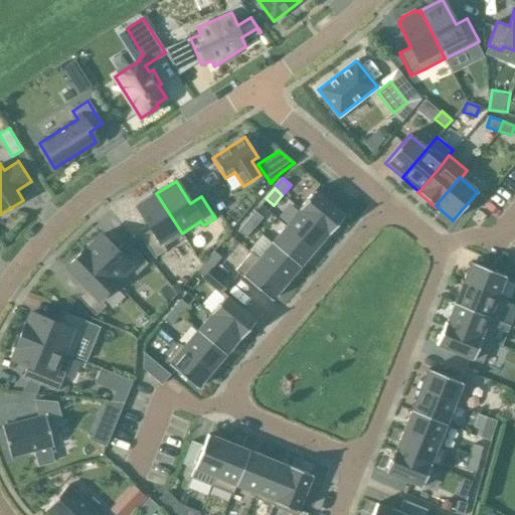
[(327,234),(328,235),(344,216),(314,191),(298,209),(299,210),(300,209),(328,233),(327,234)]
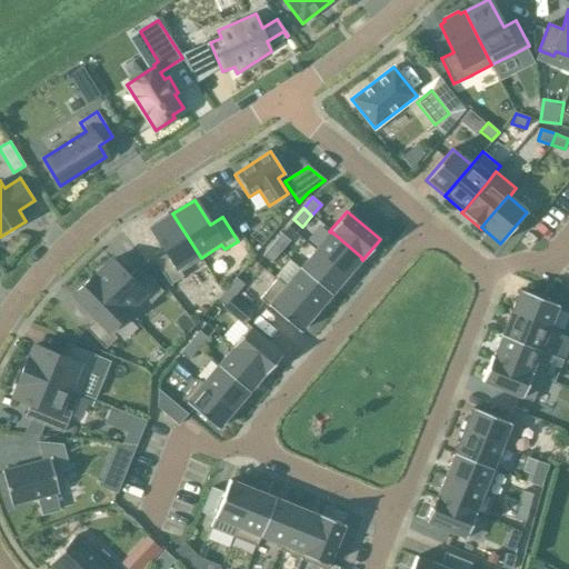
[(201,258),(172,213),(169,217),(167,213),(152,222),(155,226),(150,228),(167,253),(155,261),(170,285),(183,277),(180,271),(201,258)]
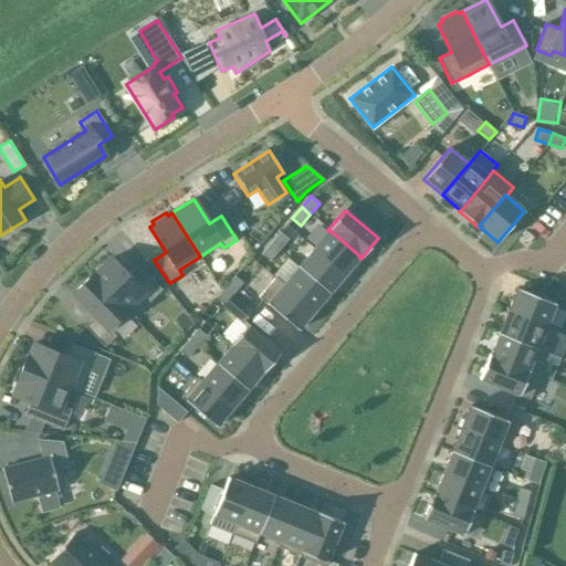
[(314,249),(345,275),(359,258),(360,257),(329,230),(328,231),(327,232),(314,249)]
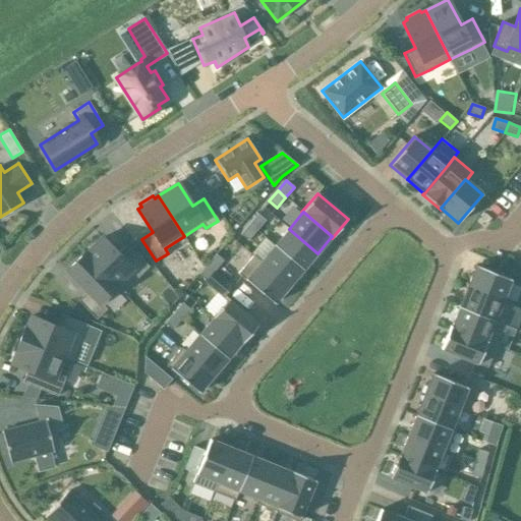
[(249,224),(257,231),(266,221),(258,214),(249,224)]
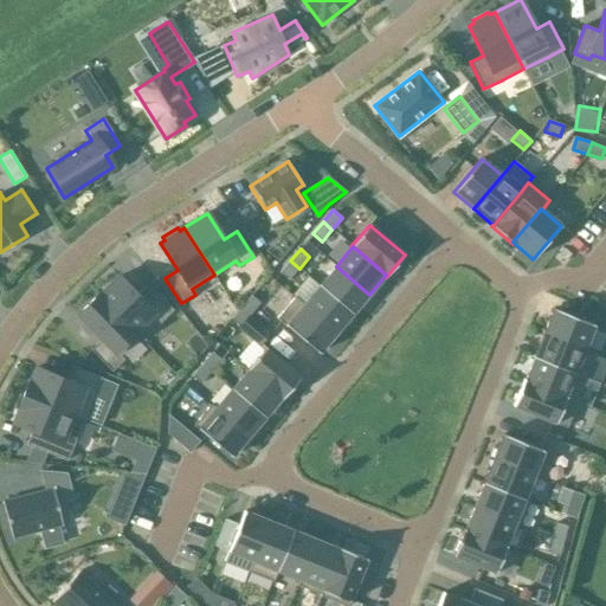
[(300,269),(290,260),(281,272),(289,281),(300,269)]
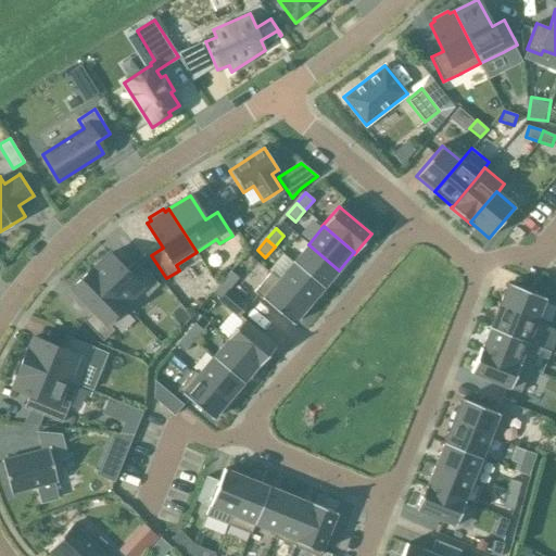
[(339,270),(308,244),(293,262),(324,288),(339,270)]
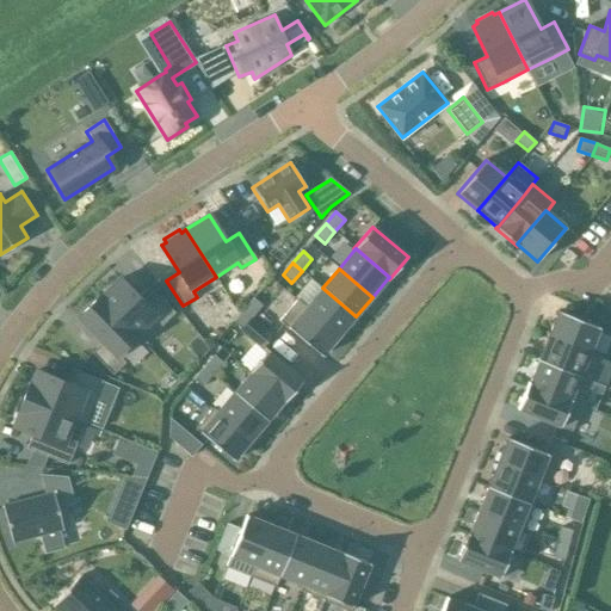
[(100,297),(99,298),(135,334),(140,339),(143,343),(162,325),(174,313),(153,290),(142,301),(119,278),(100,297)]
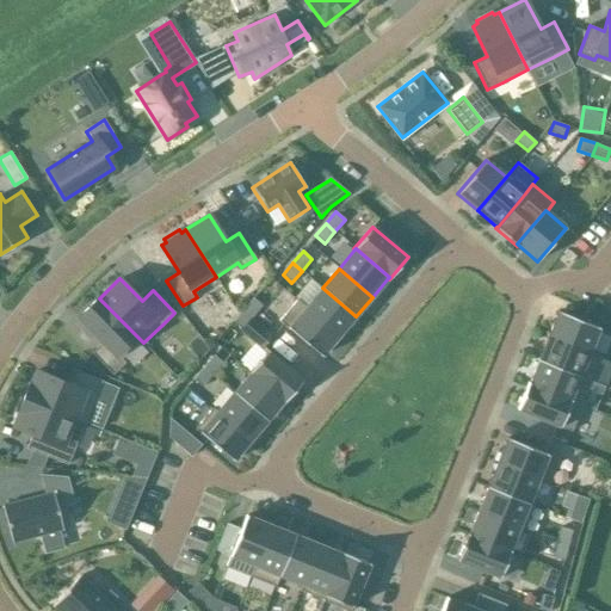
[(306,308),(339,337),(356,316),(322,288),(306,307),(306,308)]
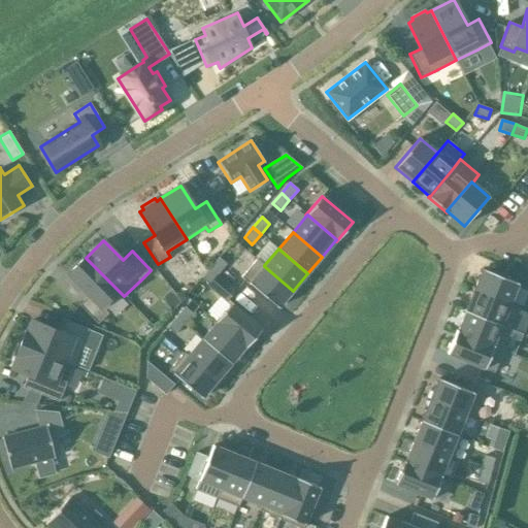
[(86,258),(87,257),(86,257),(67,273),(89,295),(79,304),(97,324),(108,314),(104,309),(121,293),(117,289),(86,258)]
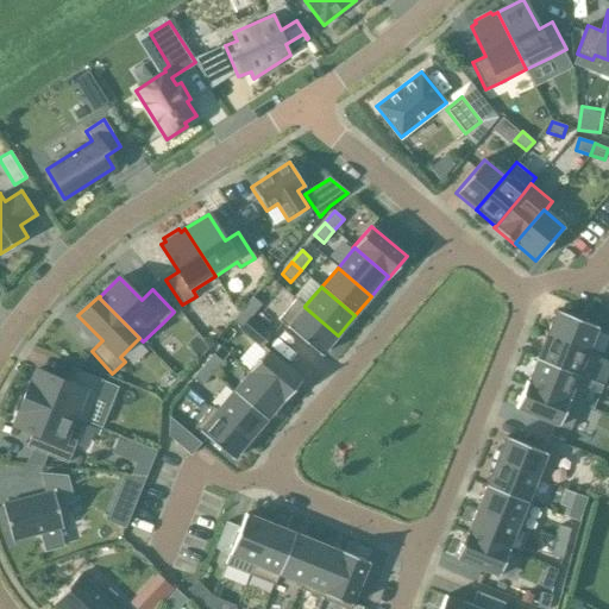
[(252,297),(243,309),(251,316),(262,305),(252,297)]
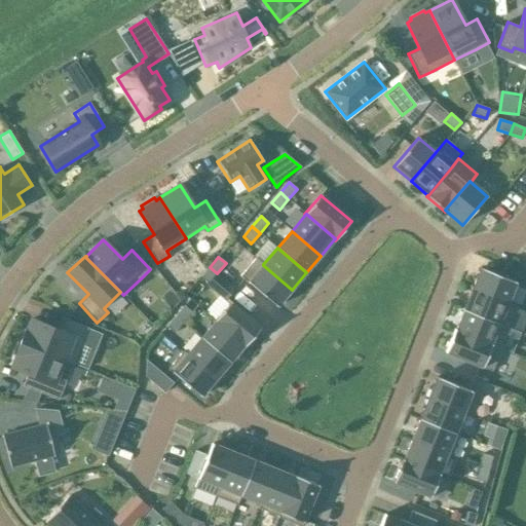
[(240,276),(276,307),(292,290),(263,265),(263,264),(256,258),(240,276)]
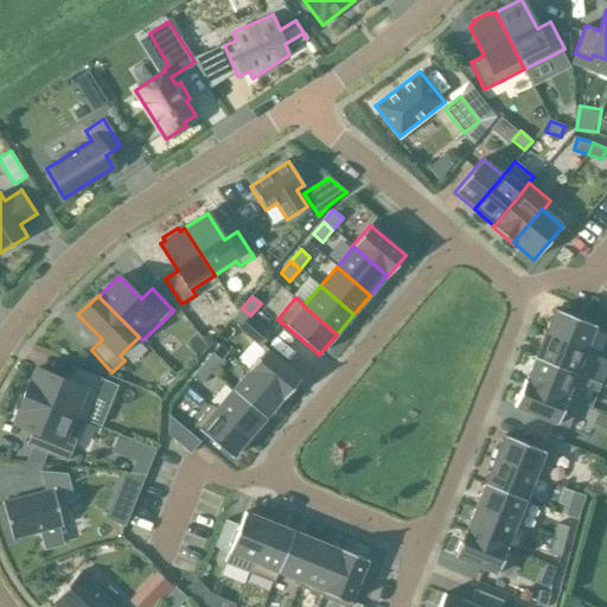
[(231,320),(241,327),(250,315),(242,308),(231,320)]
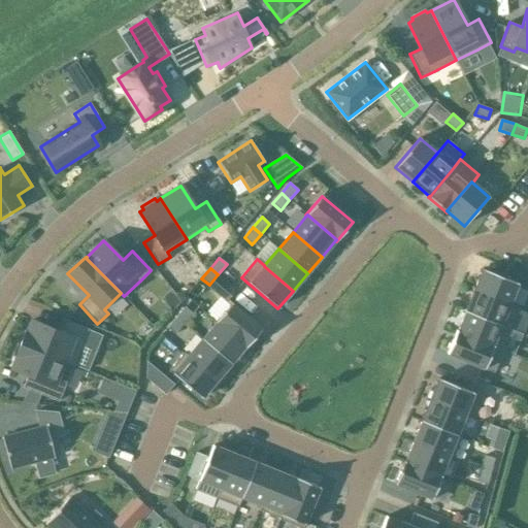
[(474,291),(509,304),(518,284),(483,269),(474,291)]
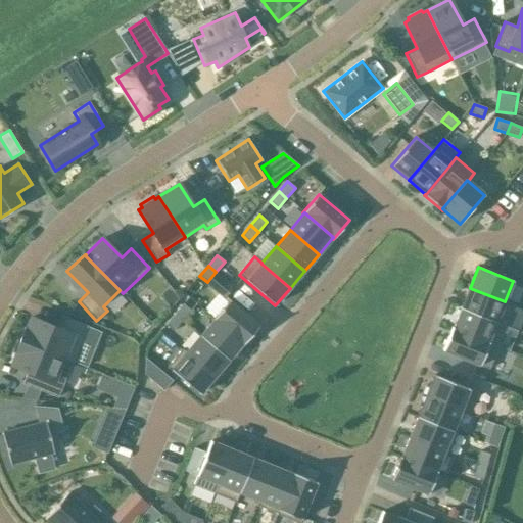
[(224,297),(233,286),(216,272),(207,282),(206,283),(224,297)]
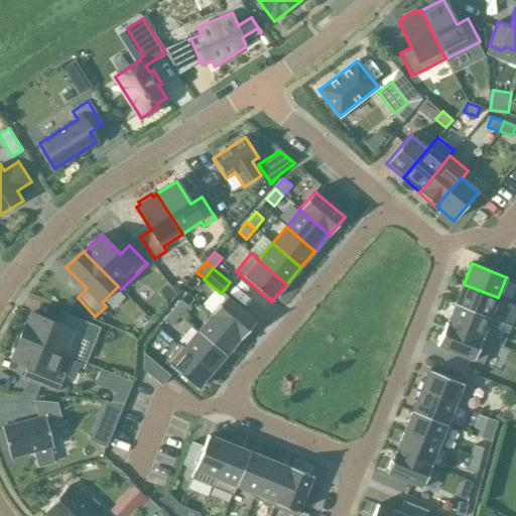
[(456,304),(499,321),(507,300),(498,297),(464,284),(456,304)]
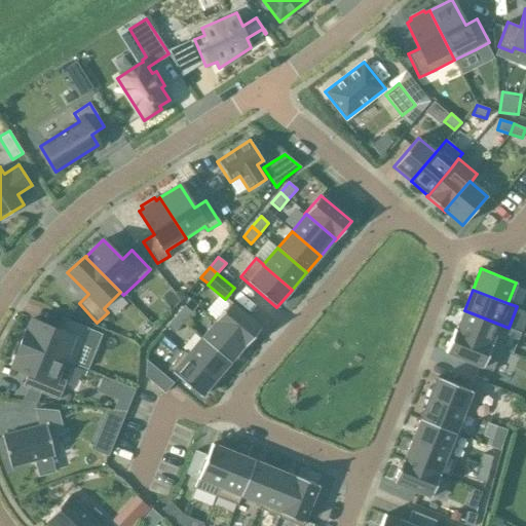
[(243,346),(245,346),(261,328),(230,301),(214,321),(215,322),(216,321),(245,345),(243,346)]
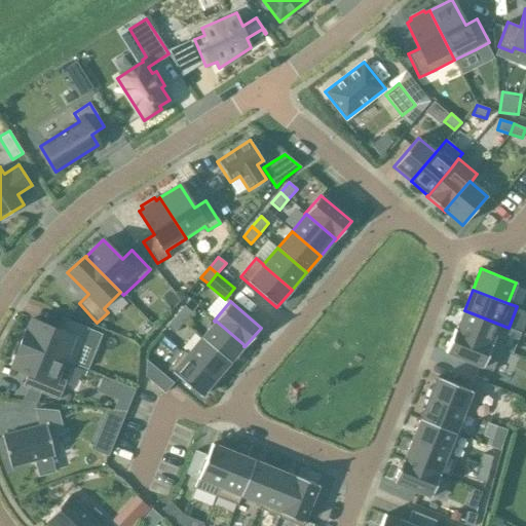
[(184,306),(176,315),(184,323),(192,312),(184,306)]
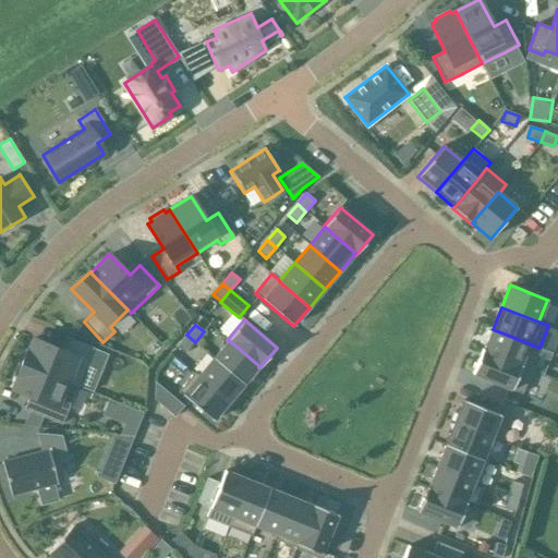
[(483,351),(530,370),(531,368),(540,348),(493,329),(484,350),(483,351)]
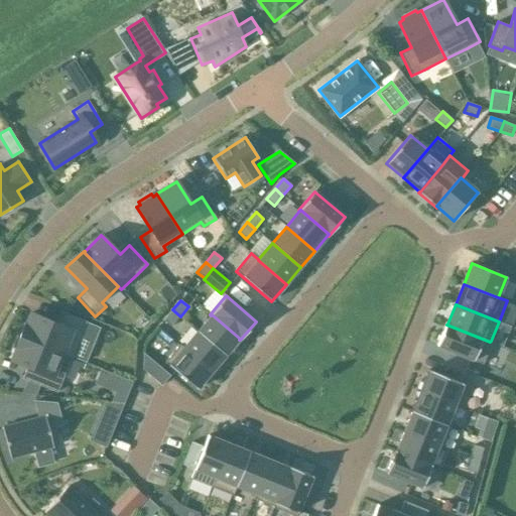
[(180,316),(172,309),(164,319),(171,327),(180,316)]
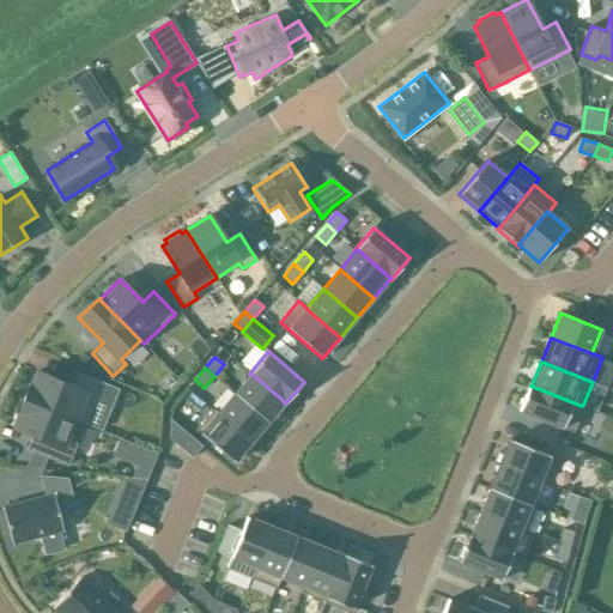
[(85,424),(102,382),(74,370),(68,384),(36,372),(31,386),(30,384),(24,399),(85,424)]
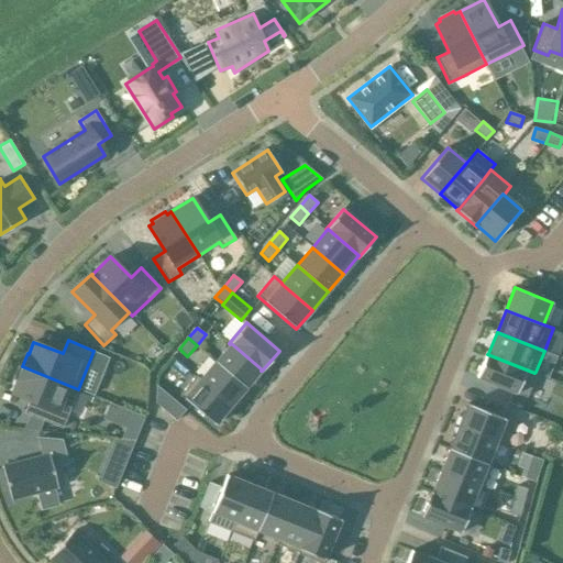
[(216,362),(246,387),(261,371),(262,370),(231,343),(230,344),(216,362)]
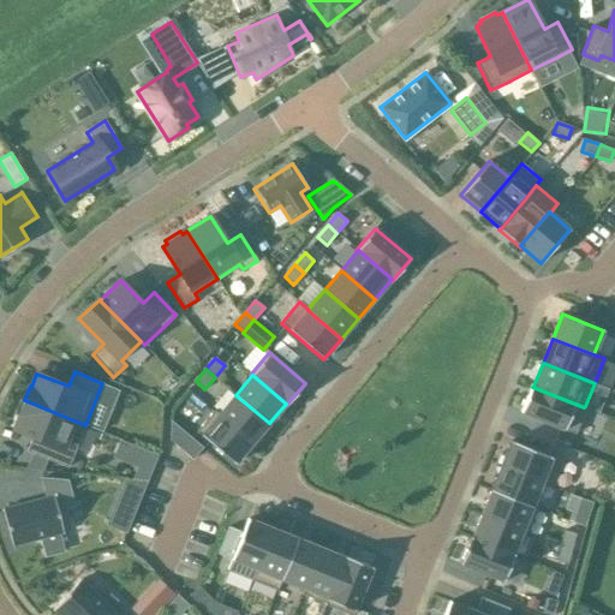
[(521,412),(575,434),(586,407),(585,406),(584,407),(532,387),(533,386),(532,384),(521,412)]
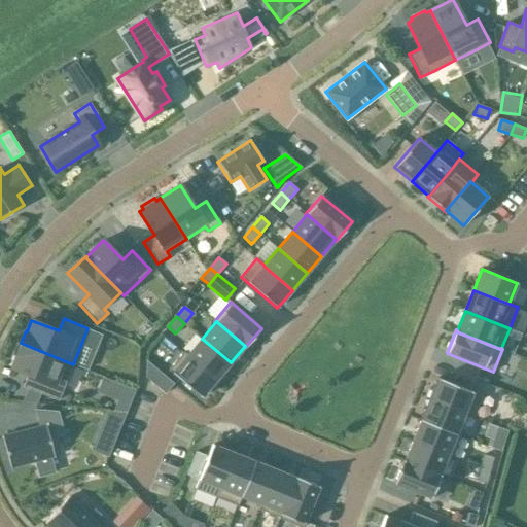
[(187,355),(216,380),(231,362),(202,339),(187,354),(187,355)]
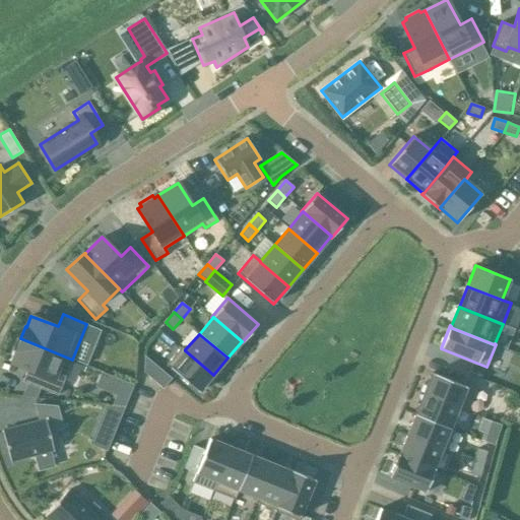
[(58,395),(72,360),(20,338),(15,350),(16,351),(12,363),(27,369),(22,381),(27,383),(39,388),(58,395)]
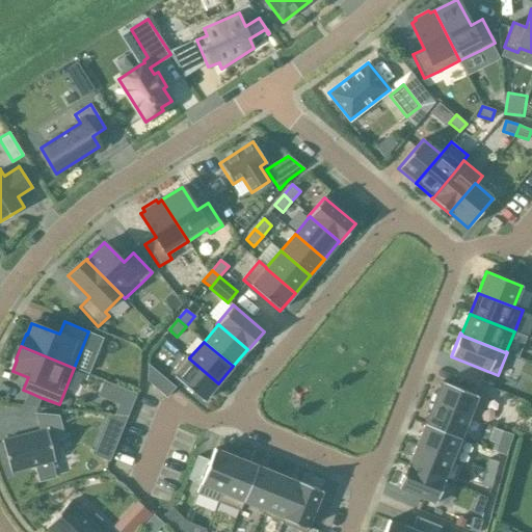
[(170,373),(203,401),(218,383),(189,358),(189,357),(186,354),(170,373)]
